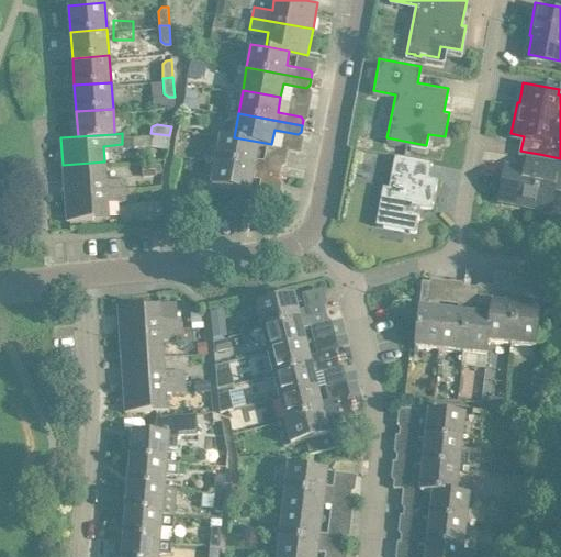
[(216,157),(281,169),(282,164),(279,159),(256,155),(259,142),(234,137),(221,134),(216,157)]
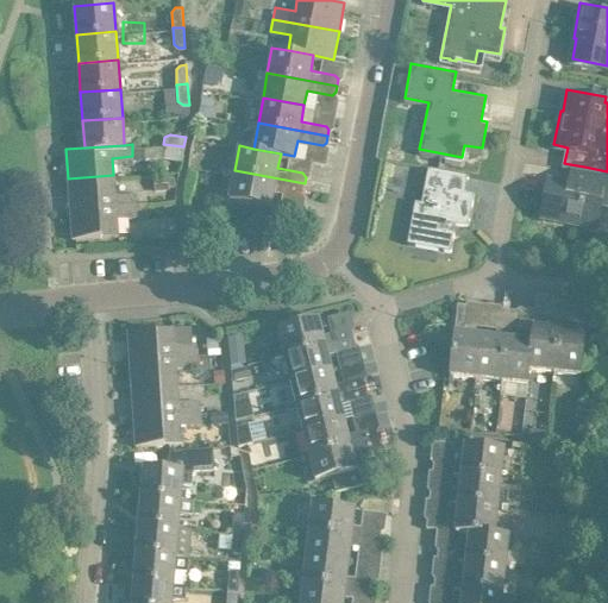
[(415,198),(407,239),(450,247),(455,220),(468,223),(474,190),(464,189),(468,171),(427,164),(421,199),(415,198)]
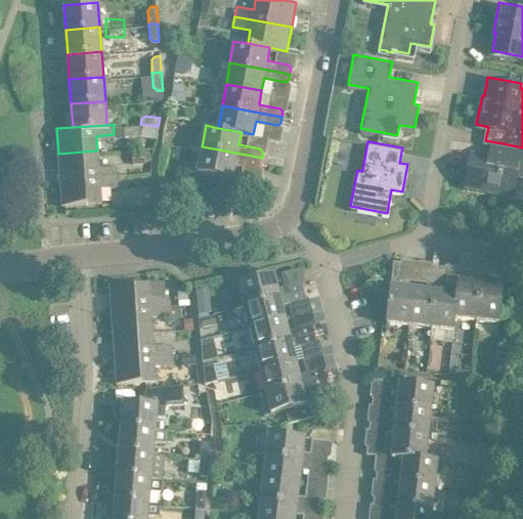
[(471,150),(465,182),(513,191),(516,173),(522,174),(522,147),(503,143),(490,141),(488,154),(471,150)]
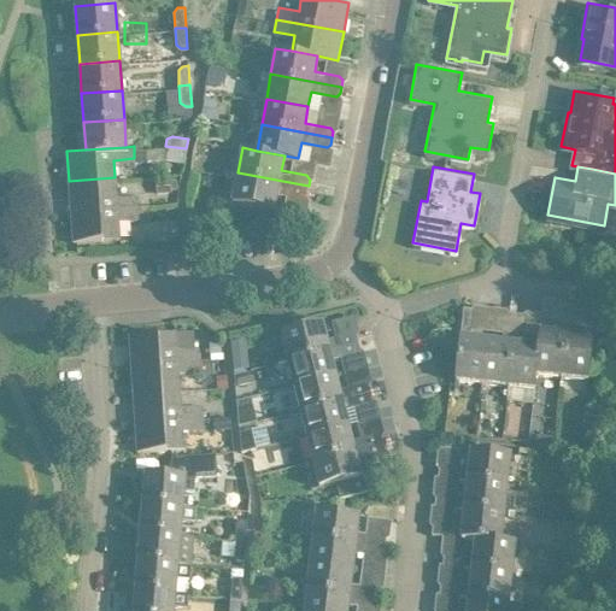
[(309,186),(238,172),(233,200),(275,207),(277,192),(303,197),(308,193),(309,186)]
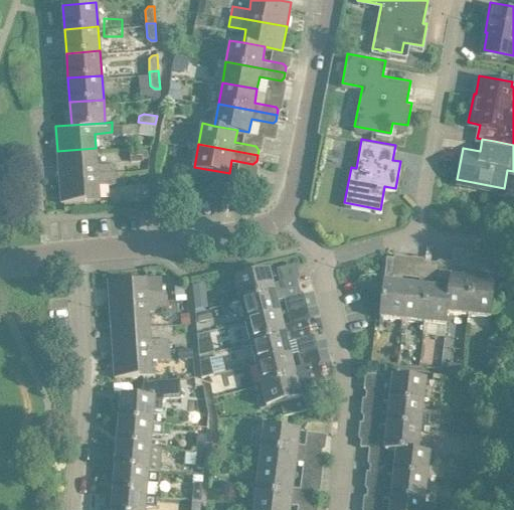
[(59,175),(115,171),(114,161),(97,162),(96,148),(57,151),(59,175)]
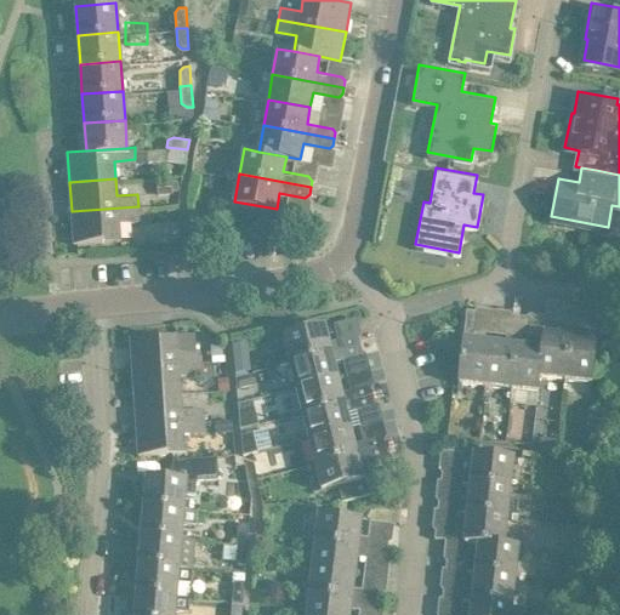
[(138,206),(72,211),(73,240),(120,237),(119,220),(140,218),(138,206)]
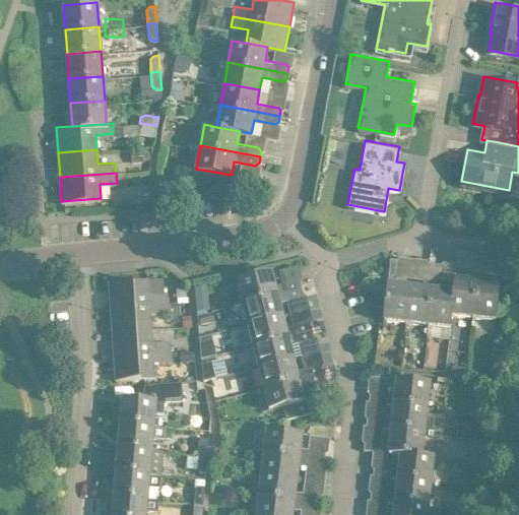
[(171,177),(160,178),(161,194),(173,193),(171,177)]
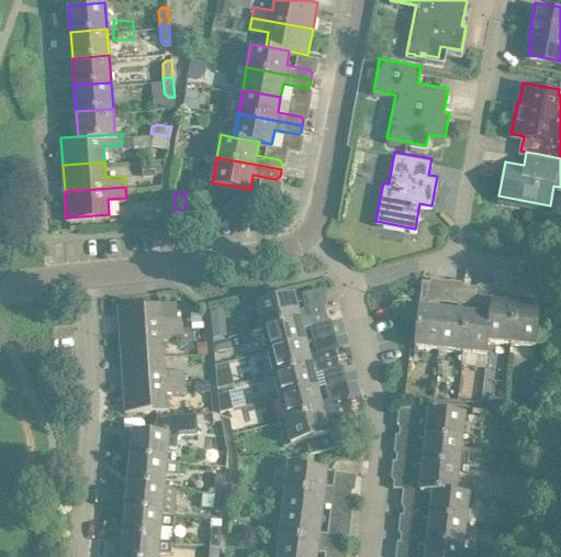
[(491,311),(487,337),(511,340),(518,274),(512,274),(508,276),(506,300),(492,298),(491,311)]
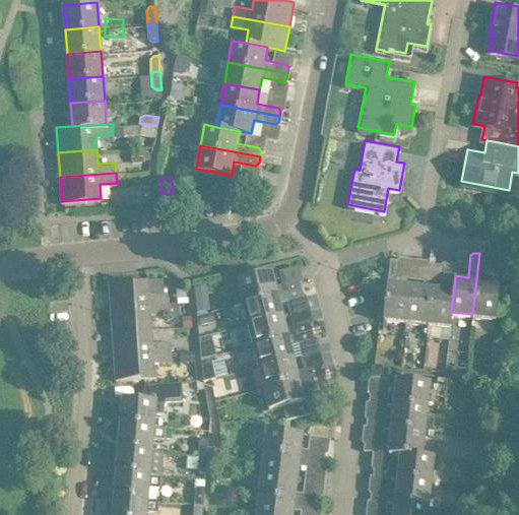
[(479,253),(472,314),(496,316),(499,280),(485,278),(488,257),(484,254),(479,253)]
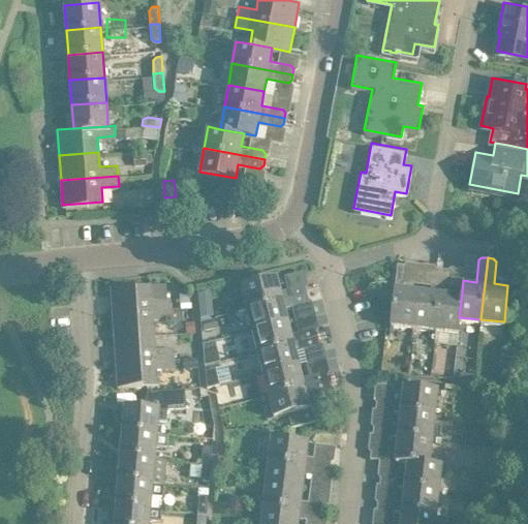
[(412,324),(416,287),(403,286),(406,265),(403,260),(397,260),(390,321),(412,324)]
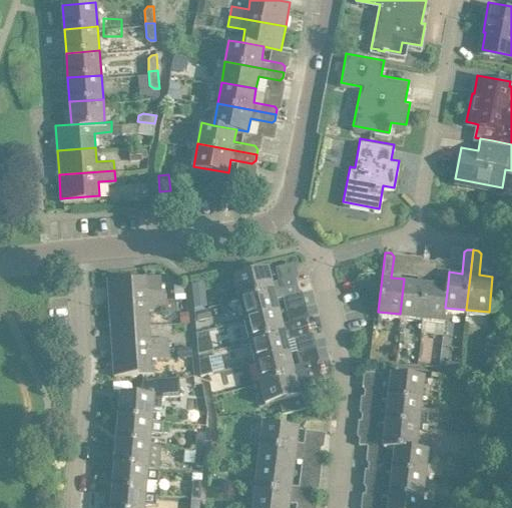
[(404,279),(400,314),(422,317),(428,257),(423,257),(420,260),(417,281),(404,279)]
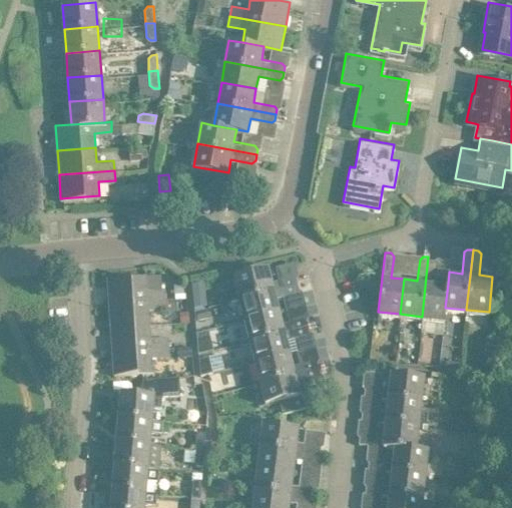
[(428,257),(422,317),(444,319),(445,308),(448,284),(434,282),(436,262),(433,258),(428,257)]
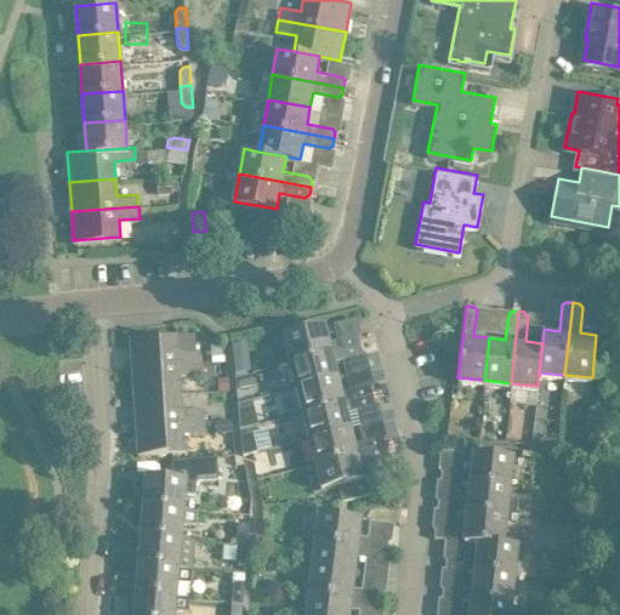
[(289,357),(360,340),(359,334),(353,331),(329,336),(325,322),(283,331),(289,357)]
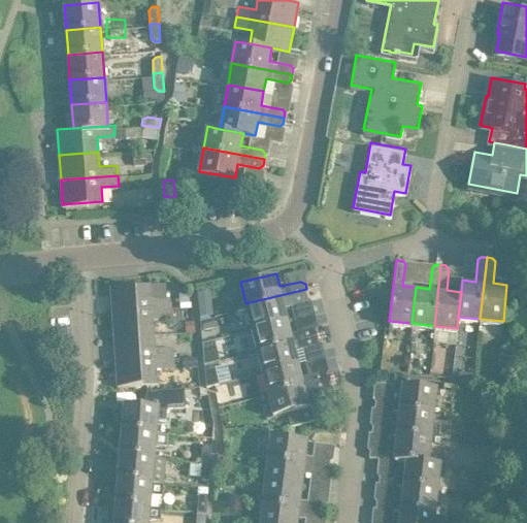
[(112,308),(169,304),(168,294),(151,295),(150,281),(110,284),(112,308)]
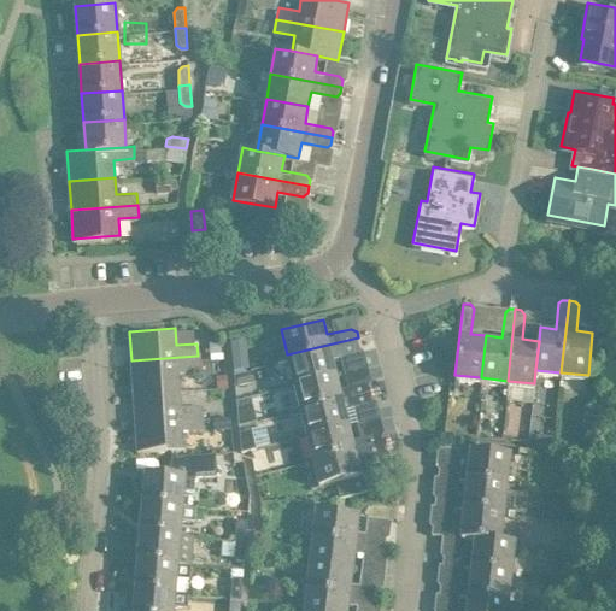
[(358,338),(287,354),(293,381),(335,370),(332,354),(356,348),(359,344),(358,338)]
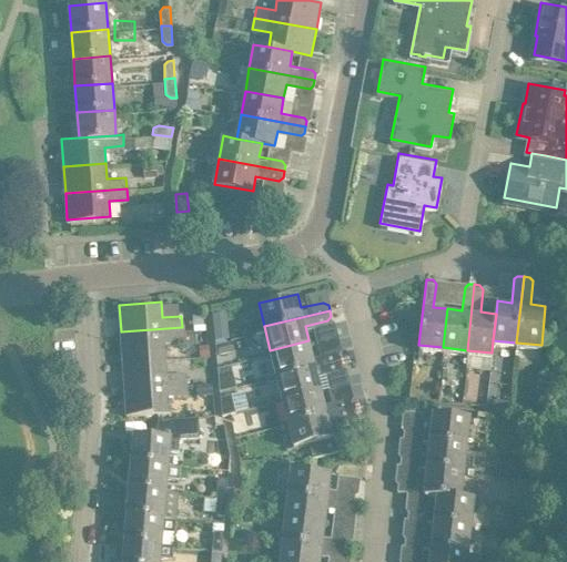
[(218,326),(220,336),(233,333),(231,323),(218,326)]
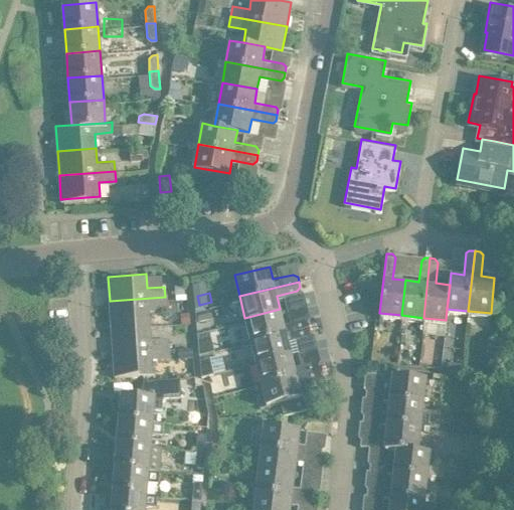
[(165,297),(110,301),(111,325),(150,323),(149,309),(166,307),(165,297)]
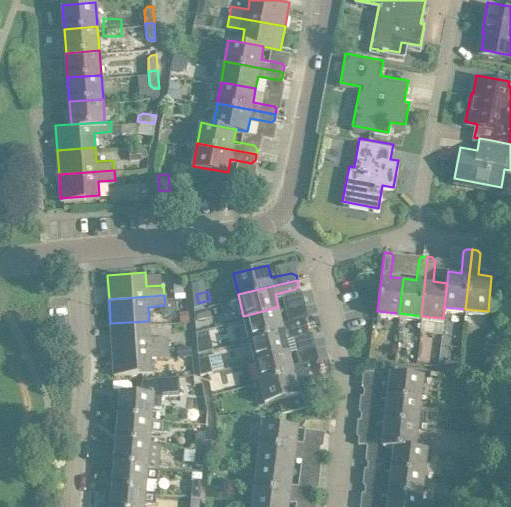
[(278,302),(284,318),(299,313),(293,296),(278,302)]
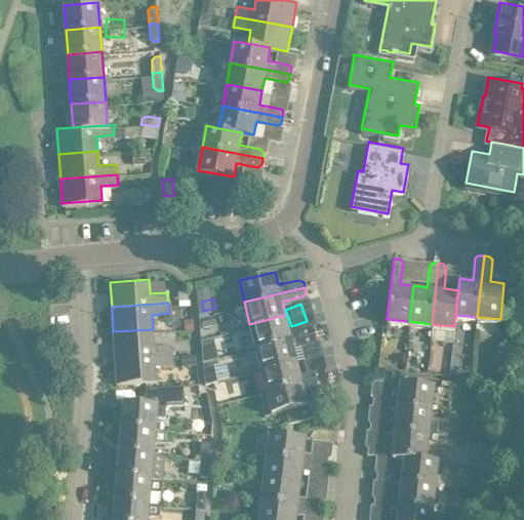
[(285,315),(249,324),(254,346),(315,331),(314,325),(310,323),(288,328),(285,315)]
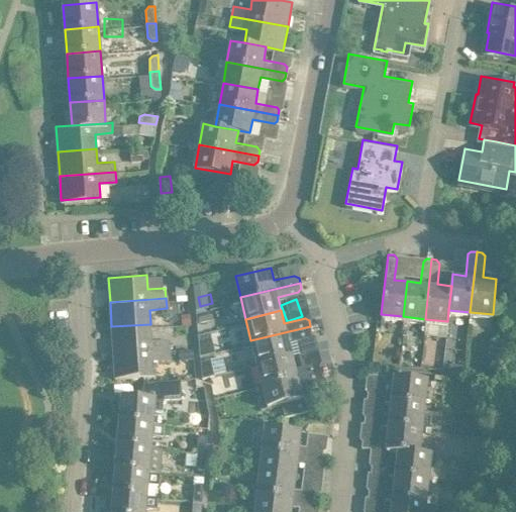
[(113,350),(169,347),(168,336),(151,337),(150,324),(111,326),(113,350)]
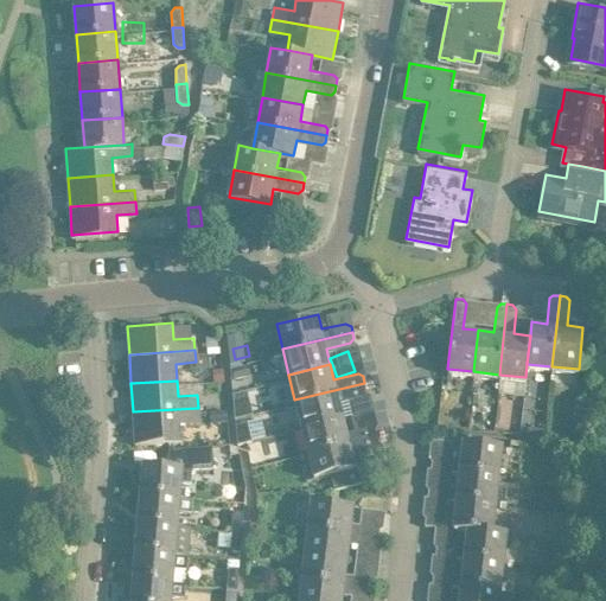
[(364,383),(294,400),(300,423),(342,414),(338,400),(363,394),(367,389),(364,383)]
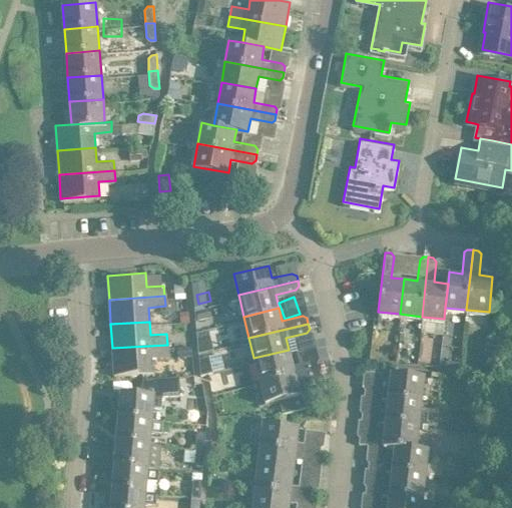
[(167,345),(112,348),(114,373),(152,370),(151,356),(168,354),(167,345)]
